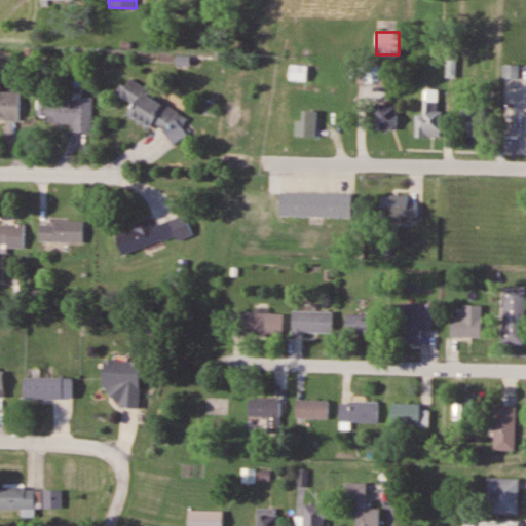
[(359,80),(379,80),(379,62),(359,62),(359,80)]
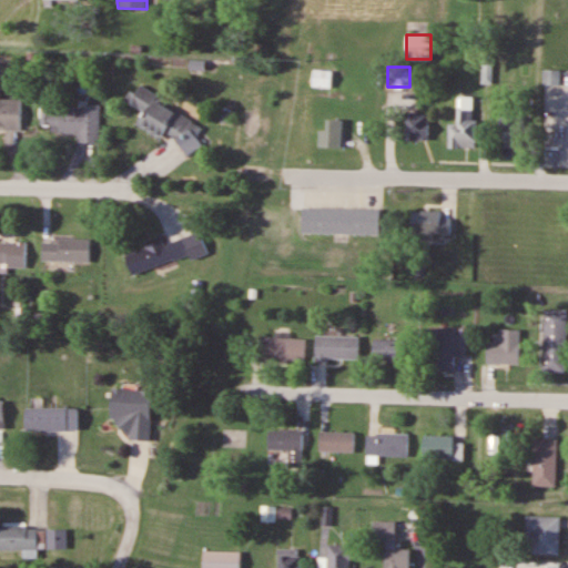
[(331,87),(332,70),(313,70),(313,87),(331,87)]
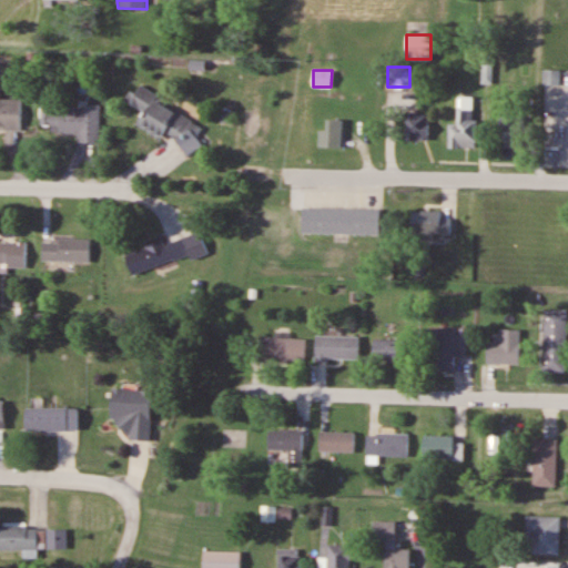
[(1,87),(0,85),(0,128),(21,129),(21,99),(1,99),(1,87)]
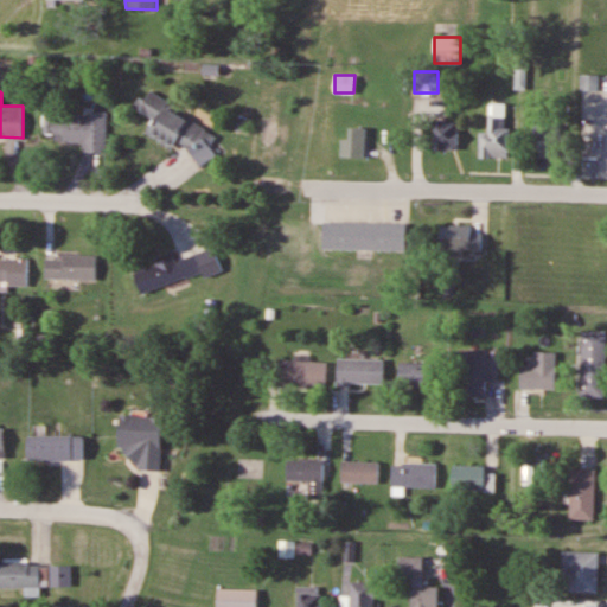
[(147,133),(173,149),(176,146),(206,165),(215,152),(210,148),(217,135),(147,91),(136,108),(154,120),(147,133)]
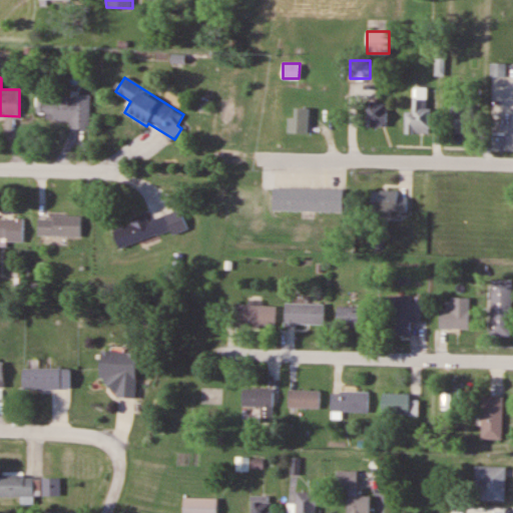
[(91,94),(71,93),(71,95),(38,95),(37,118),(70,119),(70,128),(90,129),(91,94)]
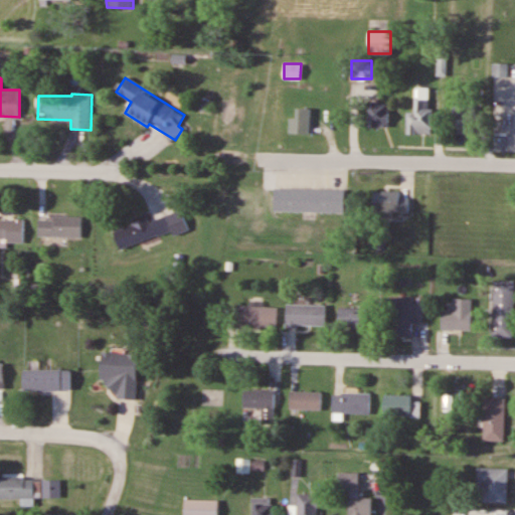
[(388,126),(388,103),(368,103),(368,126),(388,126)]
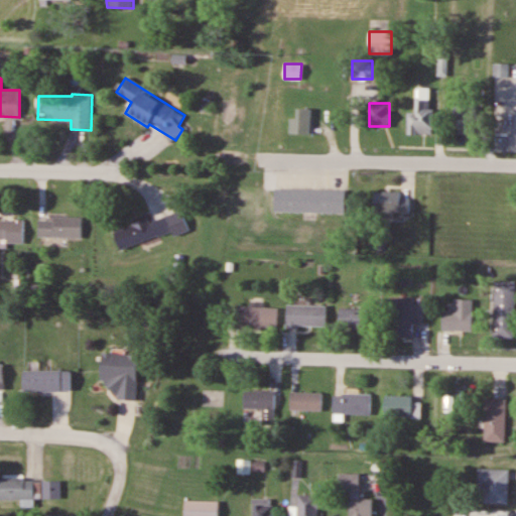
[(455,133),(477,133),(477,105),(455,105),(455,133)]
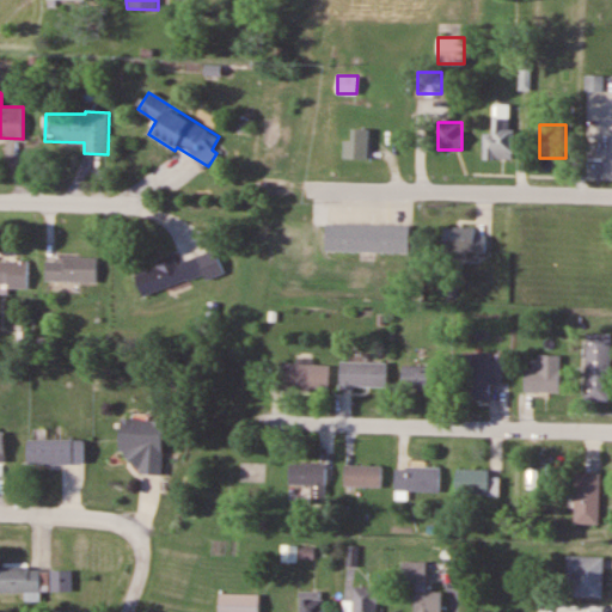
[(515,128),(484,128),(484,158),(515,158),(515,128)]
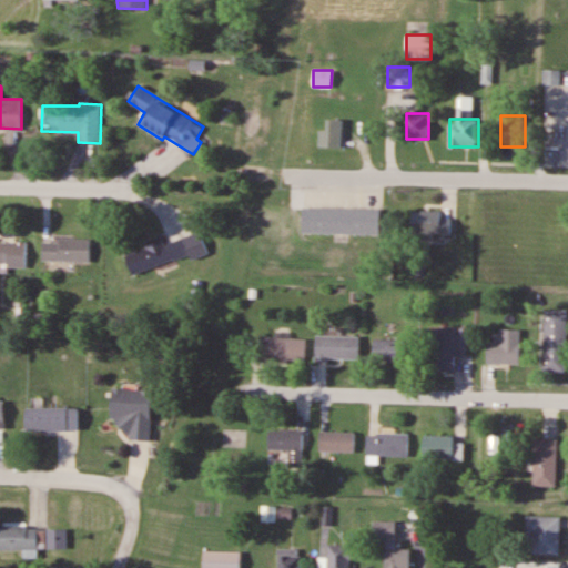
[(344,120),(326,120),(326,148),(344,148),(344,120)]
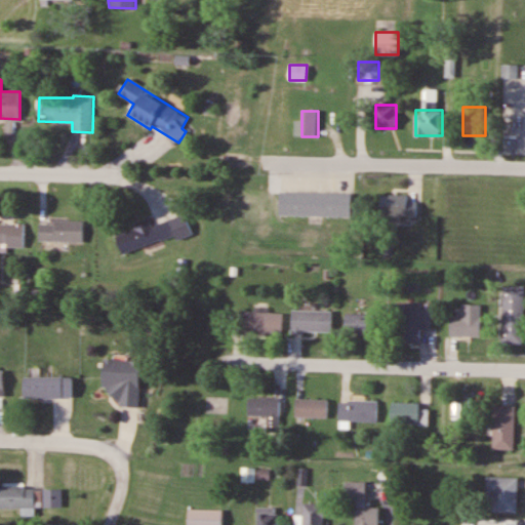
[(282,189),(355,192),(355,218),(281,215),(282,189)]
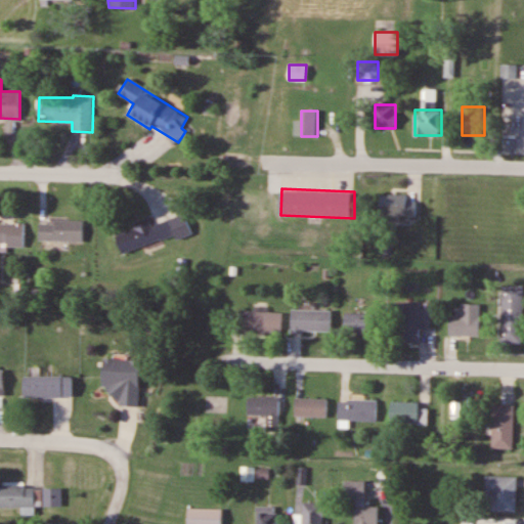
[(408,193),(381,193),(381,220),(417,220),(417,201),(408,201),(408,193)]
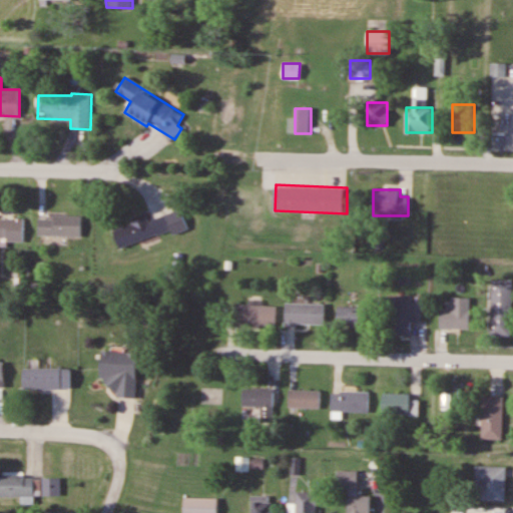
[(185,225),(179,207),(113,229),(119,247),(185,225)]
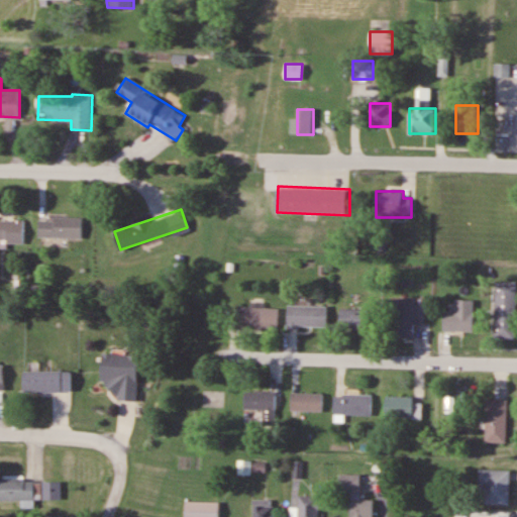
[(81,217),(38,217),(38,237),(81,237),(81,217)]
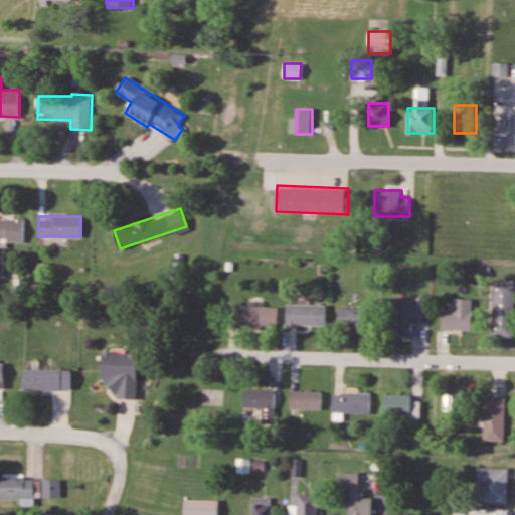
[(23,220),(0,219),(0,242),(23,243),(23,220)]
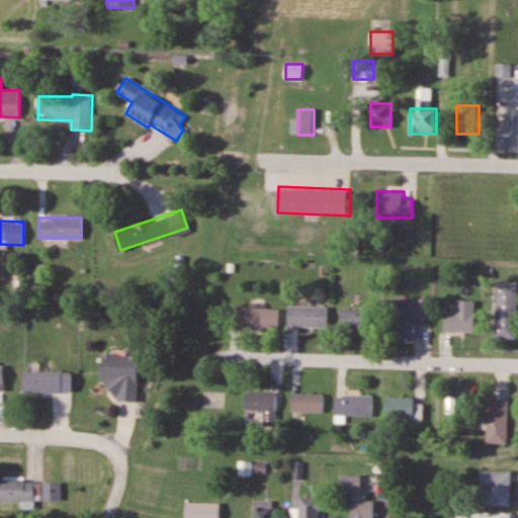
[(497,336),(517,336),(517,280),(497,280),(497,336)]
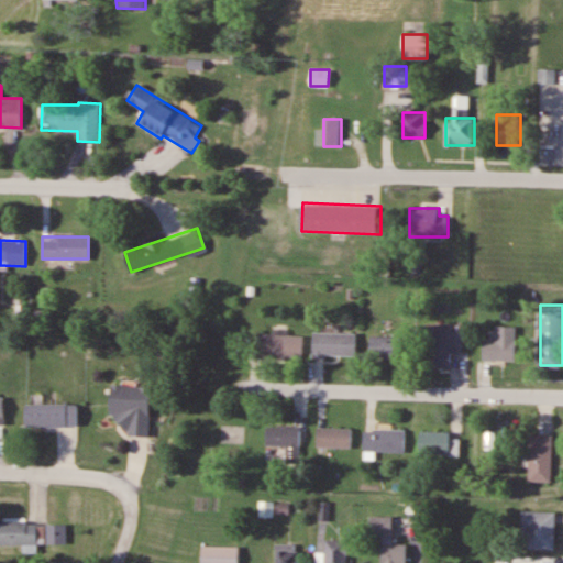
[(451,367),(452,351),(463,351),(463,331),(453,331),(453,326),(432,326),(431,366),(451,367)]
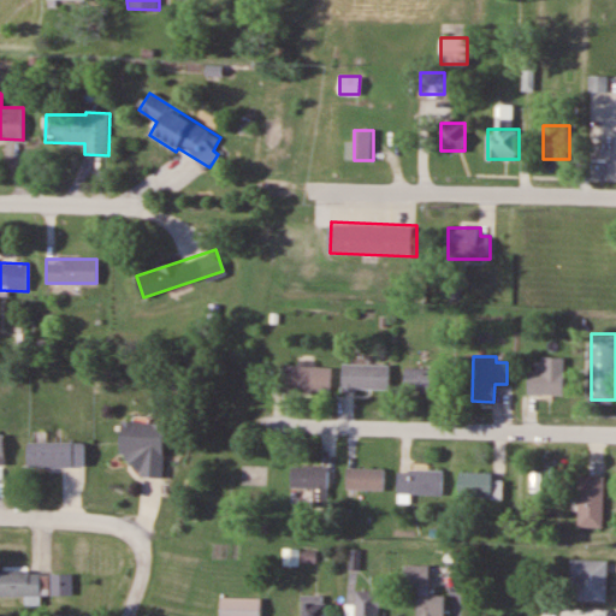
[(564,395),(566,356),(543,356),(543,371),(528,371),(528,395),(564,395)]
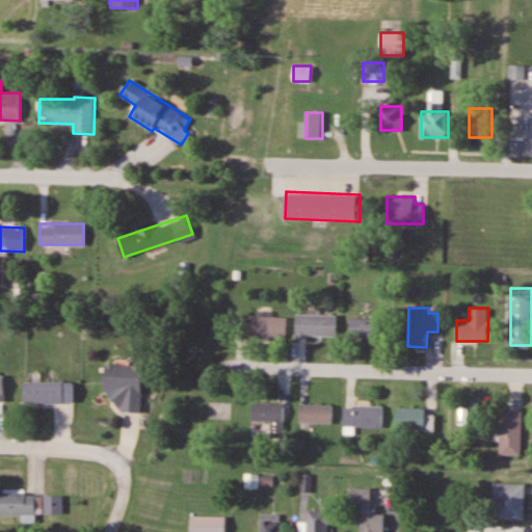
[(296,338),(337,338),(337,314),(296,314),(296,338)]
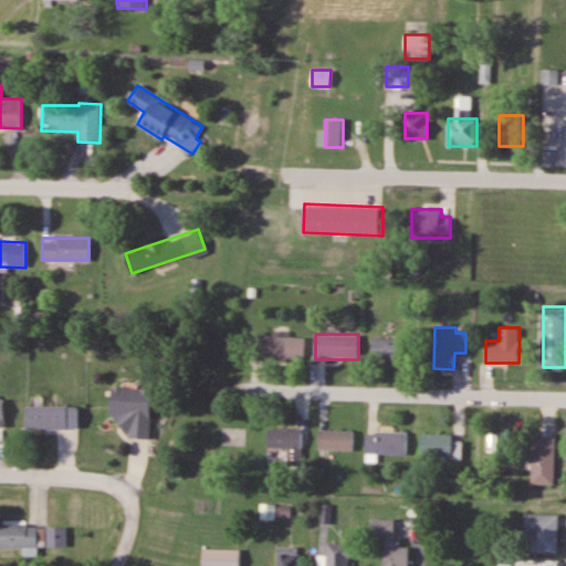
[(263,360),(305,360),(305,336),(263,336),(263,360)]
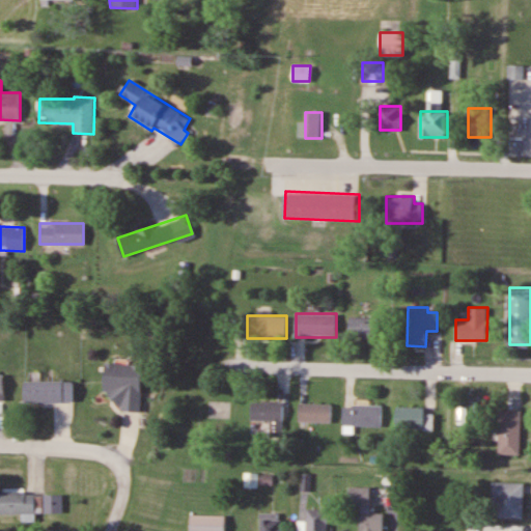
[(351,339),(380,339),(380,317),(351,317),(351,339)]
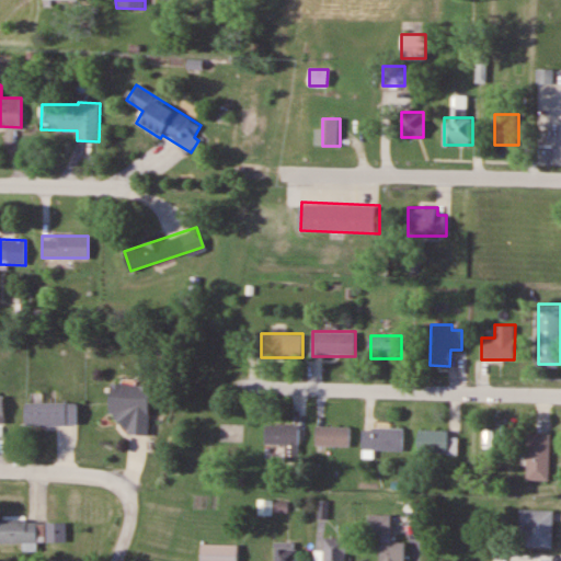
[(148,435),(150,386),(111,385),(110,414),(123,415),(123,434),(148,435)]
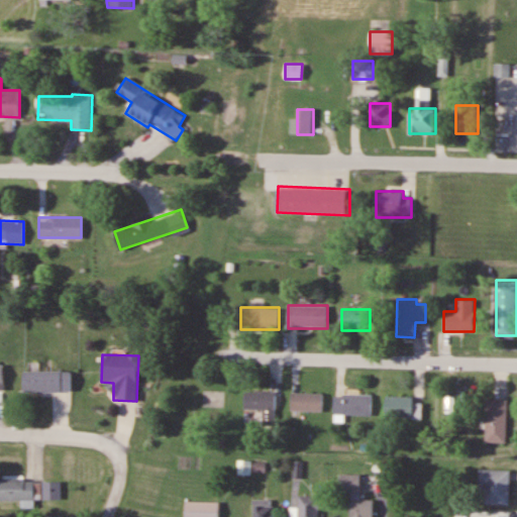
[(71,371),(23,371),(23,392),(71,392),(71,371)]
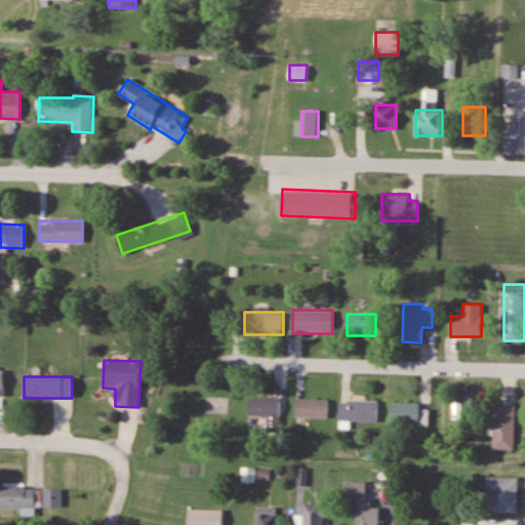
[(280,398),(248,398),(248,415),(269,415),(269,431),(280,431),(280,398)]
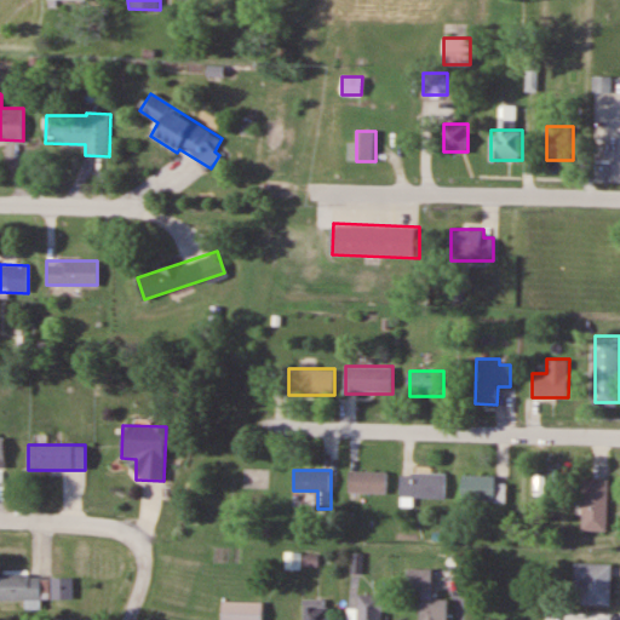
[(386,493),(386,471),(350,471),(350,493),(386,493)]
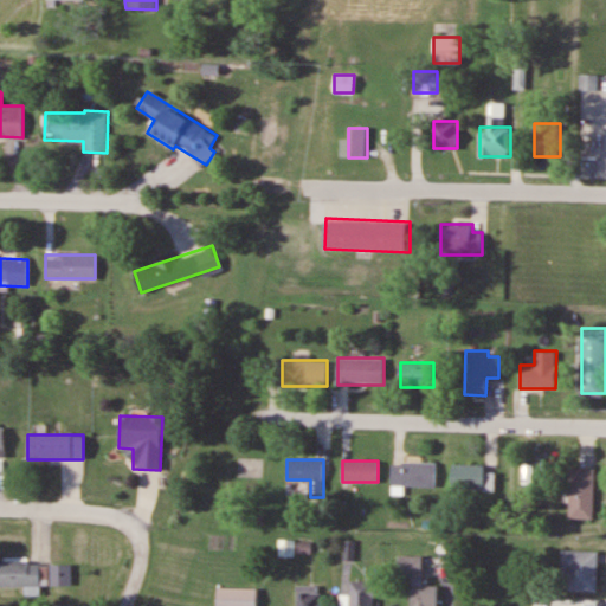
[(436,487),(436,462),(392,462),(392,487),(436,487)]
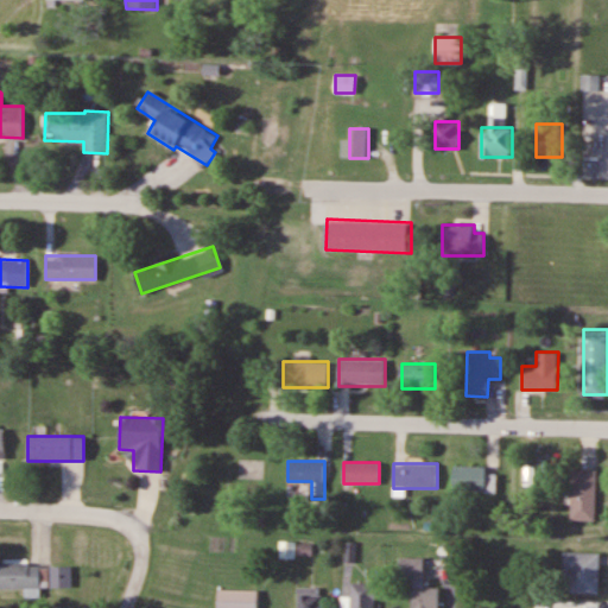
[(454,492),(489,492),(489,466),(454,466),(454,492)]
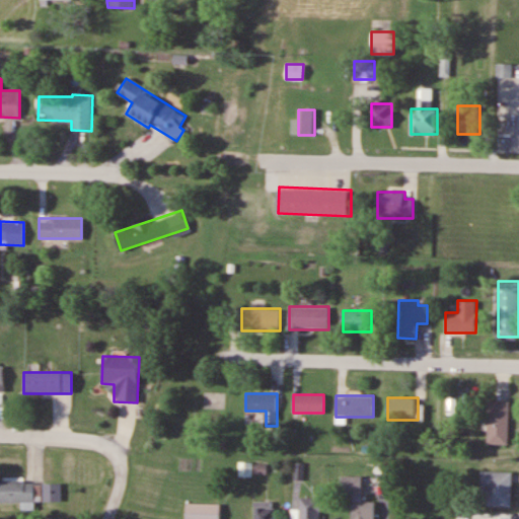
[(510,444),(510,401),(488,401),(488,444),(510,444)]
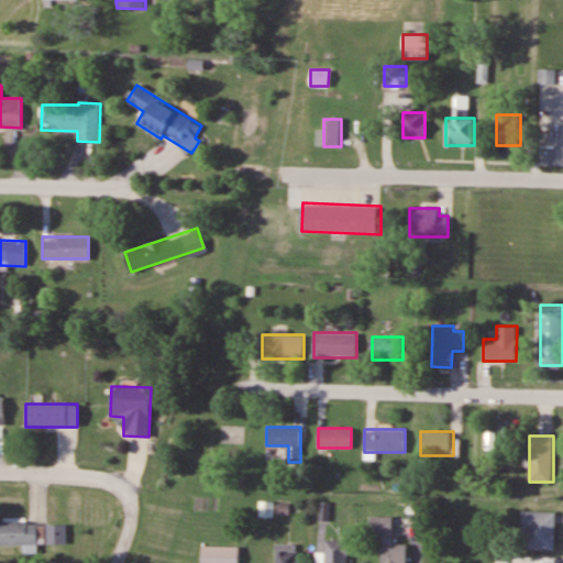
[(555,512),(521,512),(521,550),(555,550),(555,512)]
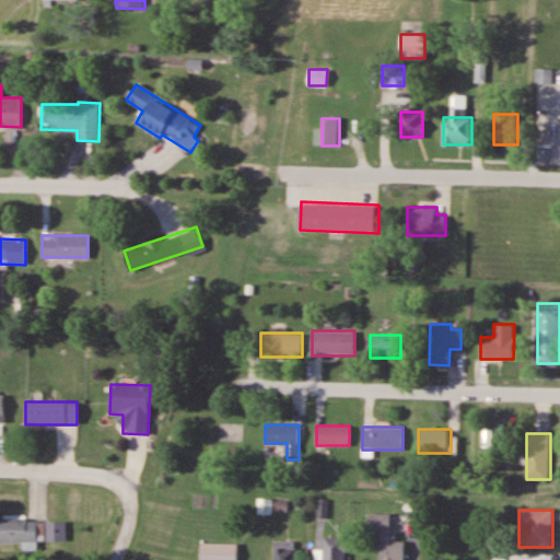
[(404,559),(405,541),(391,541),(391,514),(369,513),(369,534),(381,534),(380,559),(404,559)]
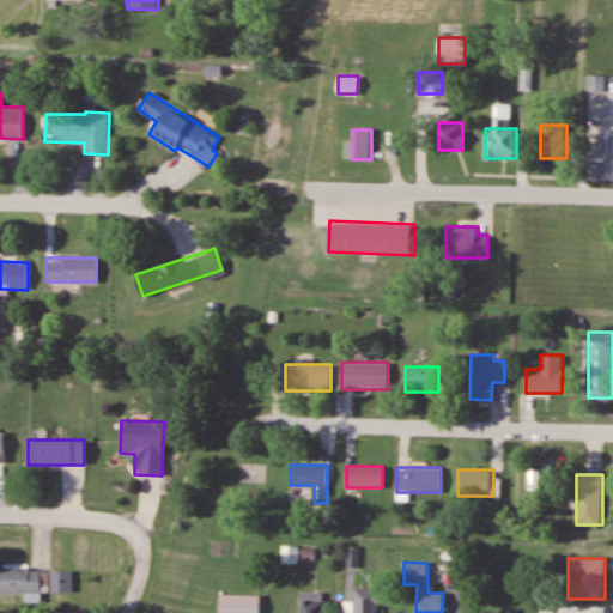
[(73,569),(0,569),(0,593),(25,594),(25,601),(40,601),(40,593),(73,593),(73,569)]
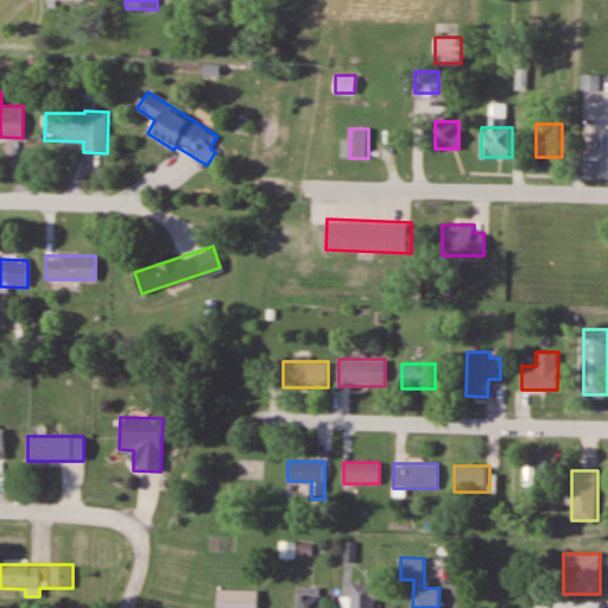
[(374,607),(375,583),(350,583),(349,607),(374,607)]
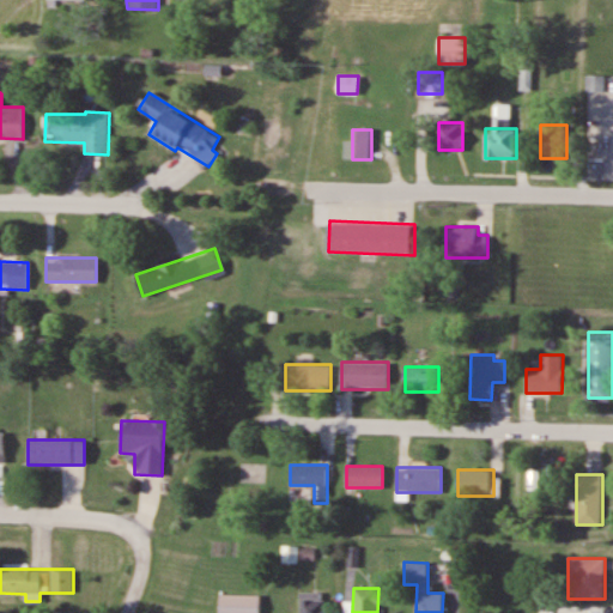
[(301,612),(325,612),(326,592),(301,592),(301,612)]
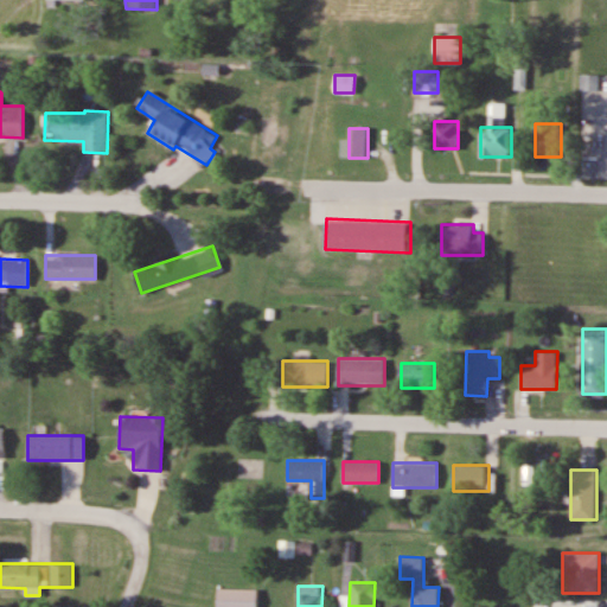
[(256,606),(257,589),(218,589),(217,606),(256,606)]
